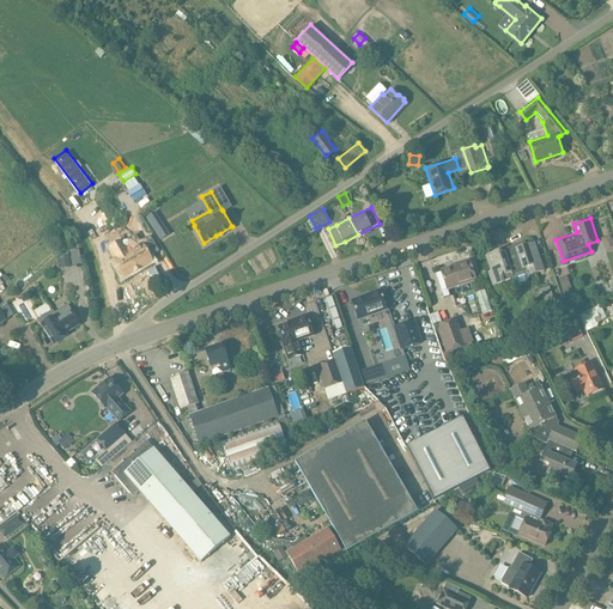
[(169,232),(162,221),(153,227),(161,237),(169,232)]
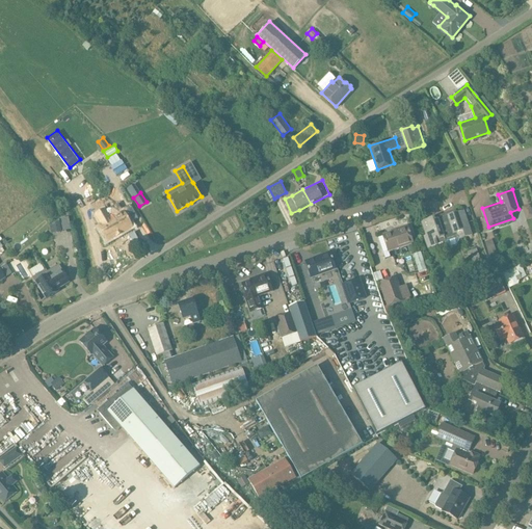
[(105,208),(97,213),(102,222),(99,225),(107,239),(116,234),(117,234),(117,233),(122,231),(123,231),(123,230),(132,225),(130,221),(138,216),(130,203),(122,208),(110,215),(106,209),(105,208)]
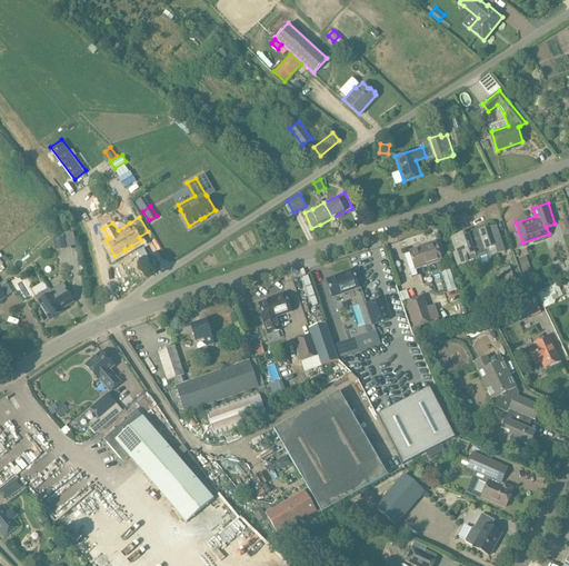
[(479,229),(485,248),(489,247),(491,254),(505,249),(496,224),(479,229)]
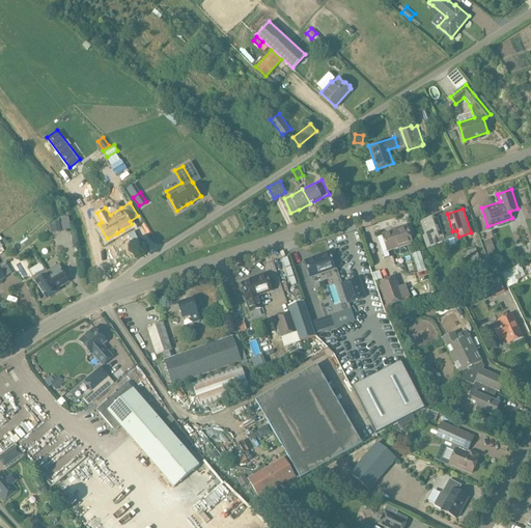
[(432,215),(420,219),(425,232),(423,233),(427,246),(444,240),(445,242),(450,244),(456,242),(458,237),(456,230),(452,231),(447,214),(434,218),(432,215)]
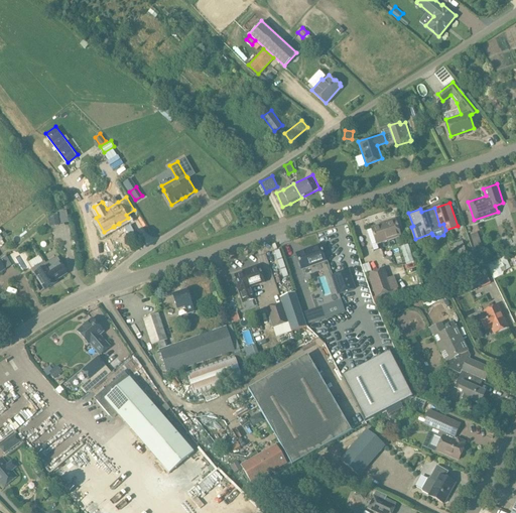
[(59,223),(57,210),(51,213),(52,216),(48,216),(50,224),(59,223)]
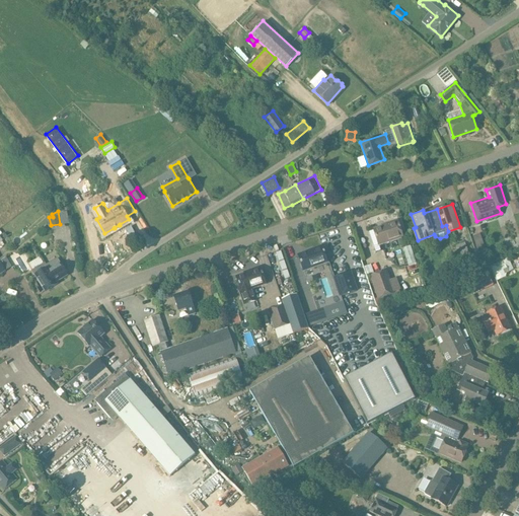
[(374,228),(369,230),(374,244),(375,250),(380,248),(379,243),(402,235),(397,219),(389,221),(390,222),(374,227),(374,228)]
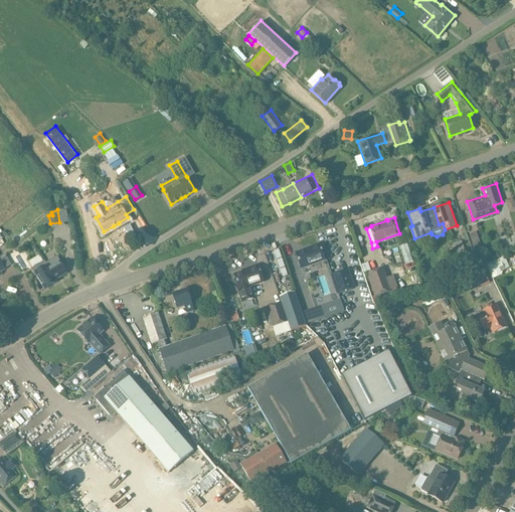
[(467,257),(462,238),(453,241),(454,245),(456,245),(461,259),(467,257)]
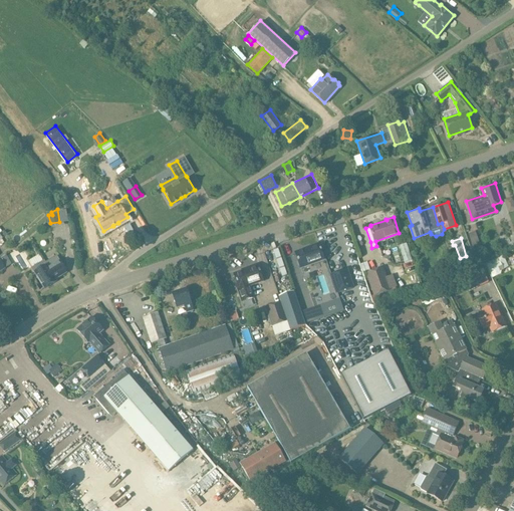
[(324,257),(318,242),(310,244),(310,245),(295,251),(300,266),(324,257)]
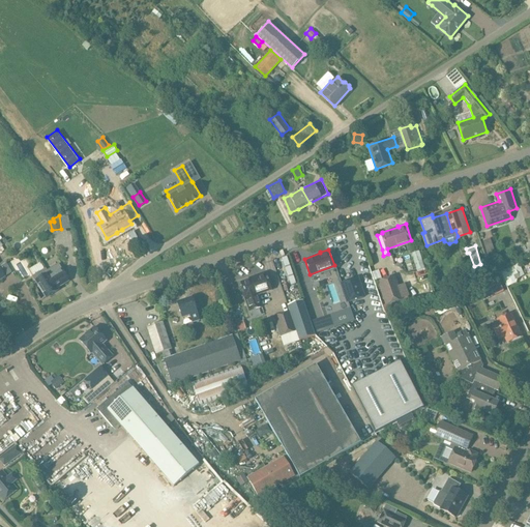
[(418,250),(413,251),(418,267),(423,266),(418,250)]
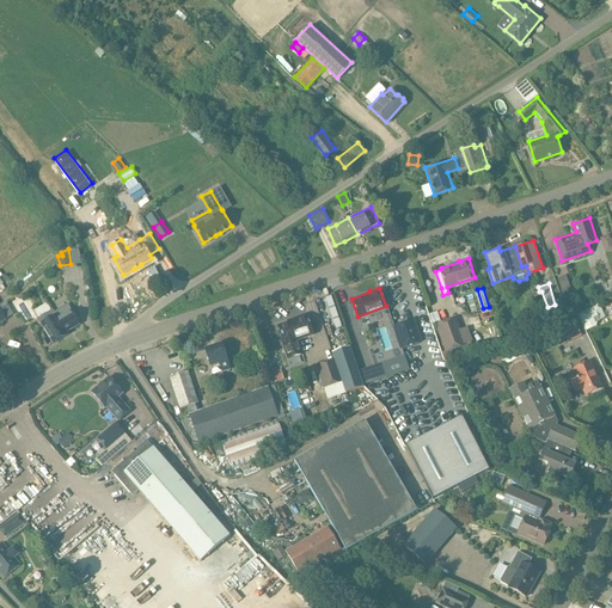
[(600,305),(599,301),(583,308),(577,309),(586,327),(597,324),(598,320),(600,319),(599,317),(600,313),(597,307),(600,305)]
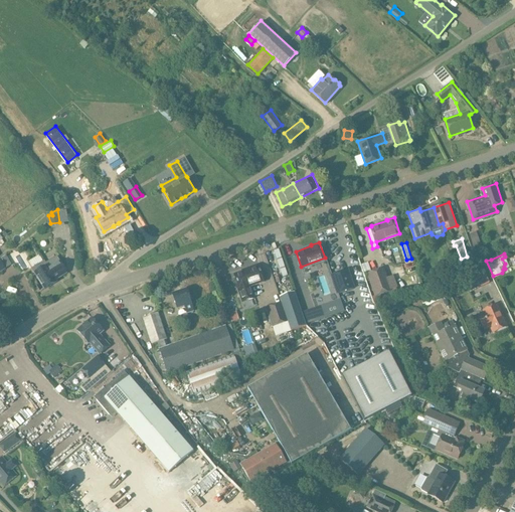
[(55,278),(66,272),(56,256),(45,262),(44,260),(32,267),(44,288),(56,280),(55,278)]
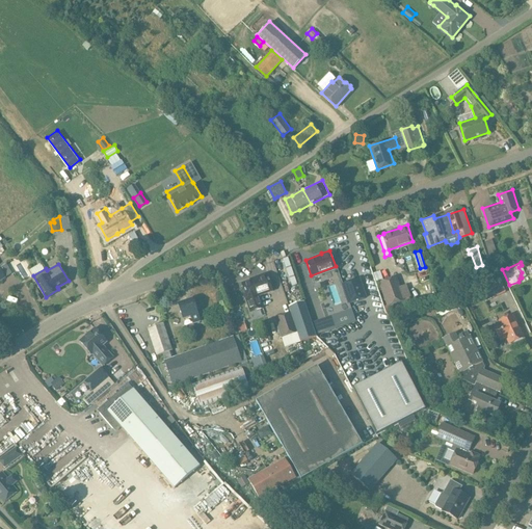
[(272,289),(266,272),(258,275),(242,282),(247,296),(245,297),(249,311),(264,306),(260,293),(272,289)]
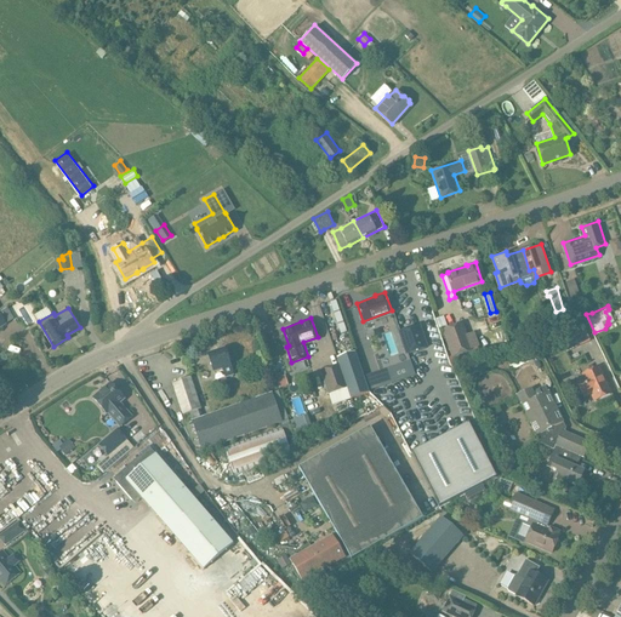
[(591,338),(581,319),(558,331),(564,344),(575,340),(577,346),(591,338)]
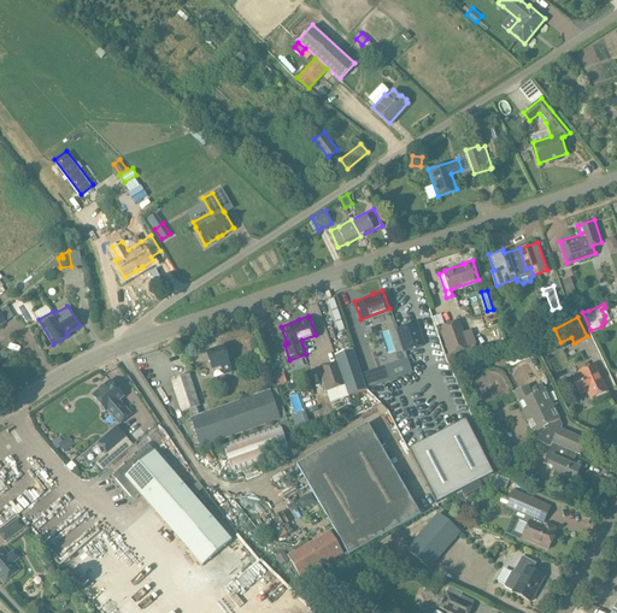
[(463,330),(459,319),(441,326),(450,352),(476,342),(471,328),(463,330)]
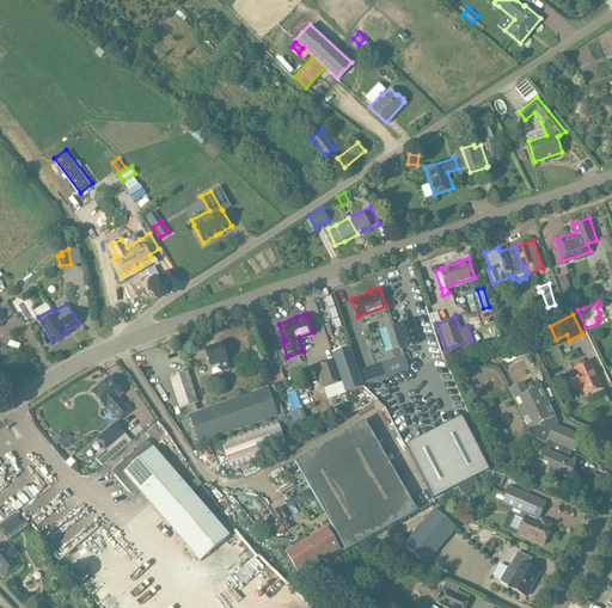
[(420,341),(412,318),(395,324),(402,347),(420,341)]
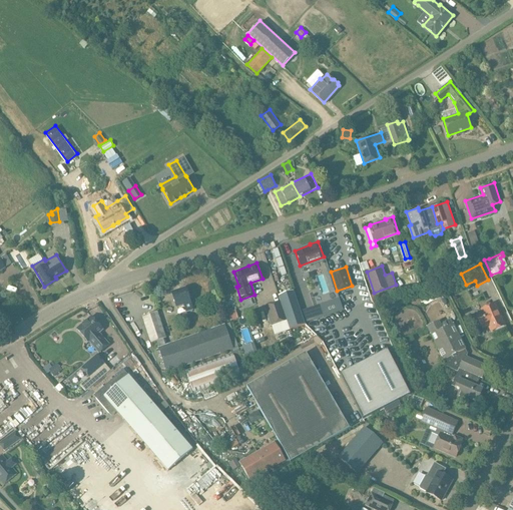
[(217,275),(224,294),(231,292),(224,273),(217,275)]
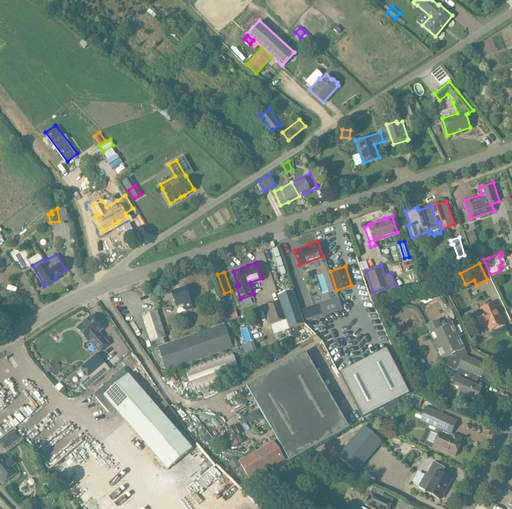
[(192,307),(185,286),(172,291),(177,305),(184,303),(186,309),(192,307)]
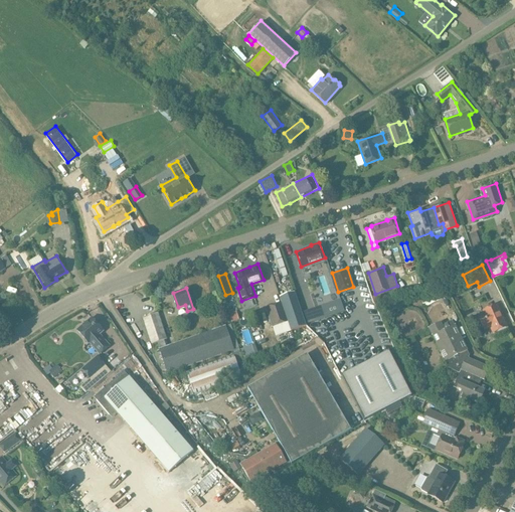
[(420,298),(424,305),(442,297),(438,289),(420,298)]
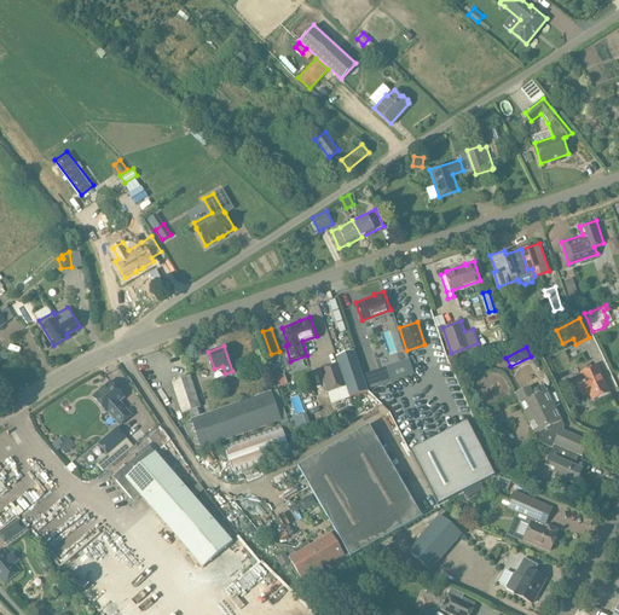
[(354,349),(336,355),(339,361),(347,384),(346,384),(350,395),(368,389),(354,349)]
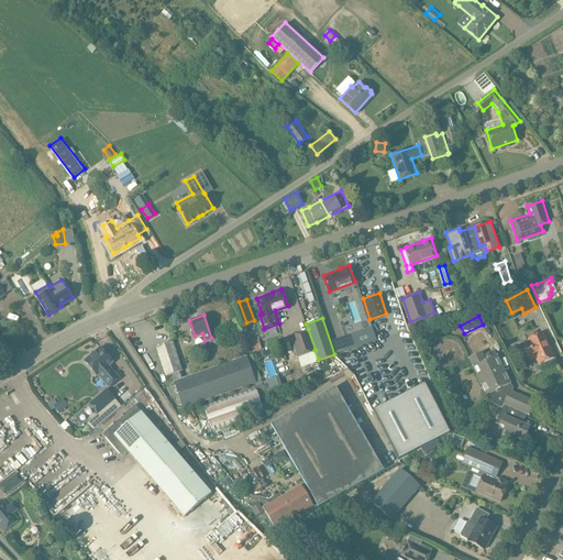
[(308,329),(291,335),(298,355),(301,365),(318,360),(315,350),(316,350),(308,329)]
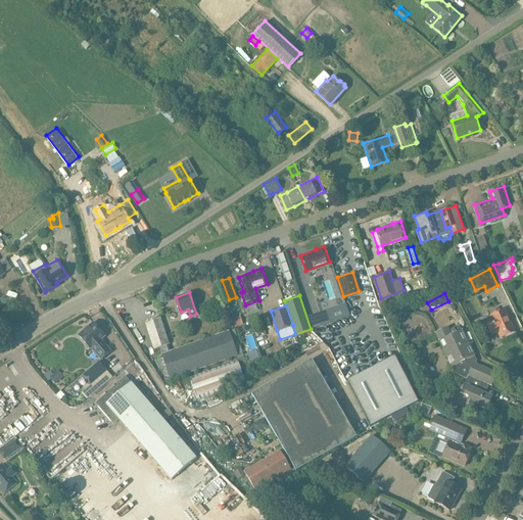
[(515,330),(505,308),(490,314),(492,317),(485,320),(492,334),(498,331),(501,336),(515,330)]
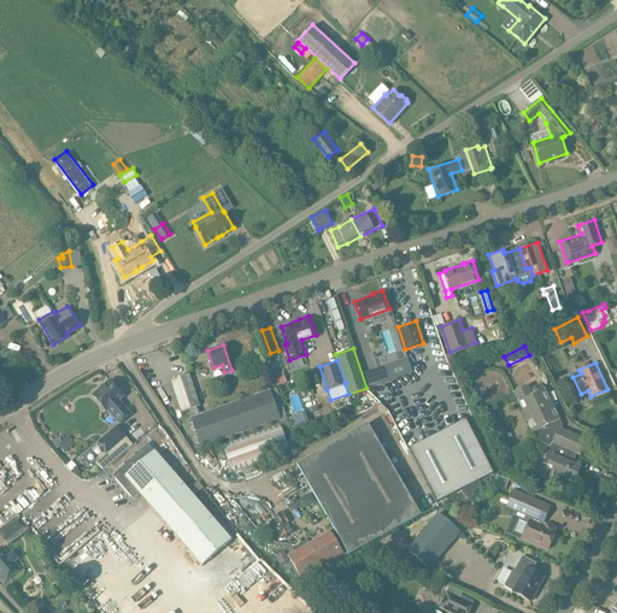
[(219,366),(212,370),(216,377),(223,373),(219,366)]
